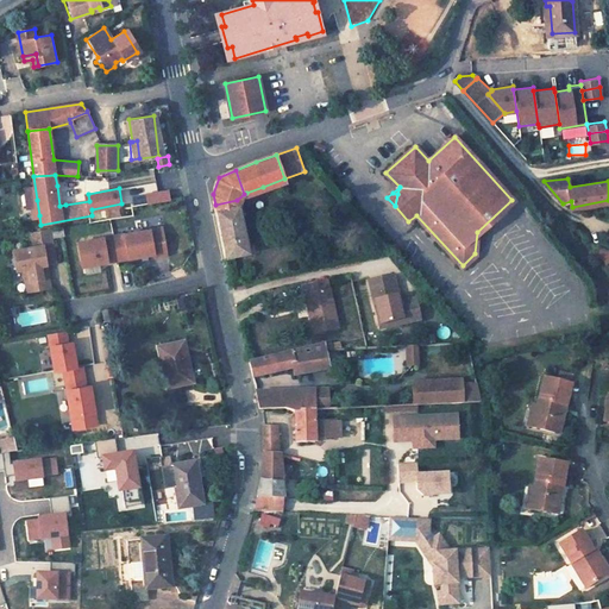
[(170,188),(146,192),(149,203),(171,200),(170,188)]
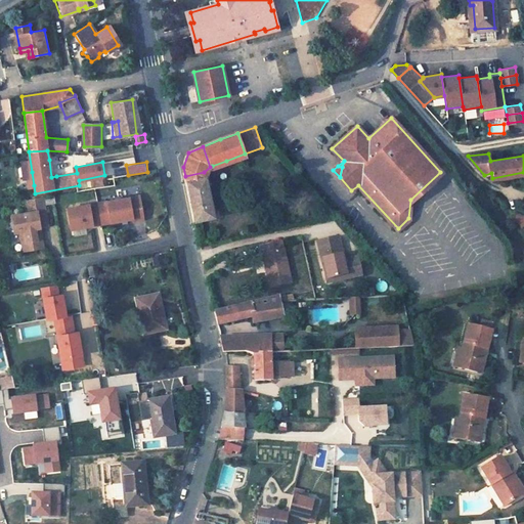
[(34,185),(32,172),(22,174),(24,186),(34,185)]
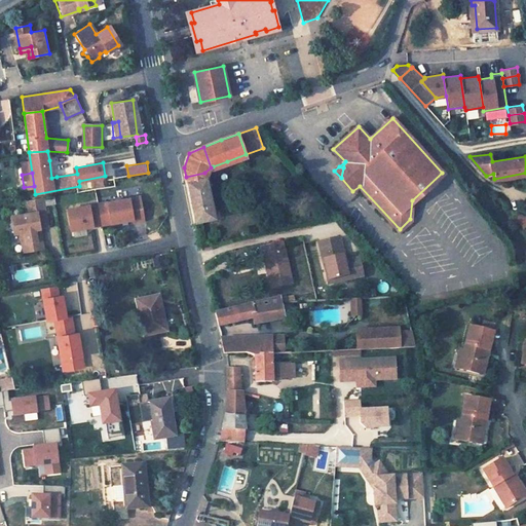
[(204,173),(186,177),(195,221),(214,217),(212,205),(204,173)]
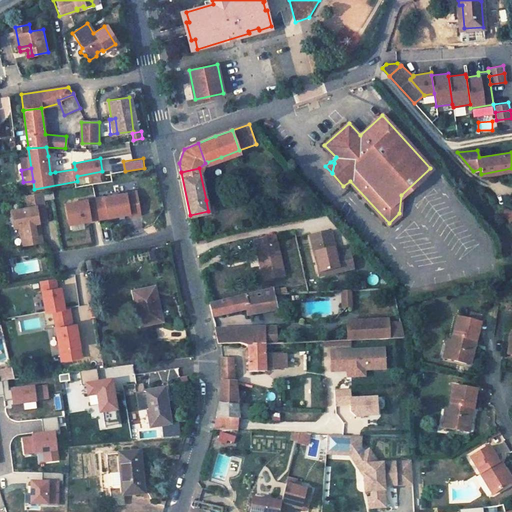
[(125,192),(95,198),(99,218),(108,216),(108,214),(114,213),(114,215),(129,212),(125,192)]
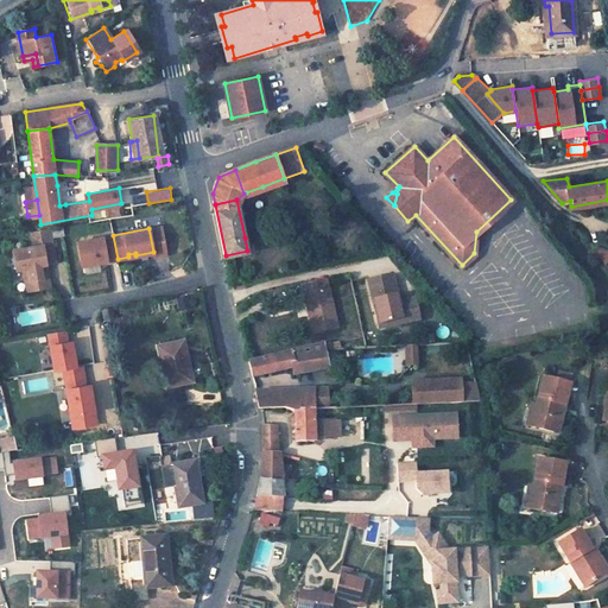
[(48,247),(44,229),(35,230),(37,245),(27,246),(16,248),(19,267),(23,267),(26,290),(46,286),(42,264),(39,249),(48,247)]
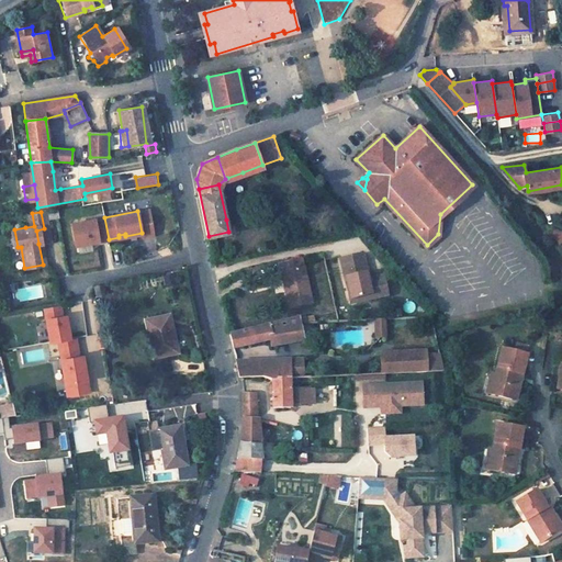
[(32,213),(23,215),(25,227),(34,226),(32,213)]
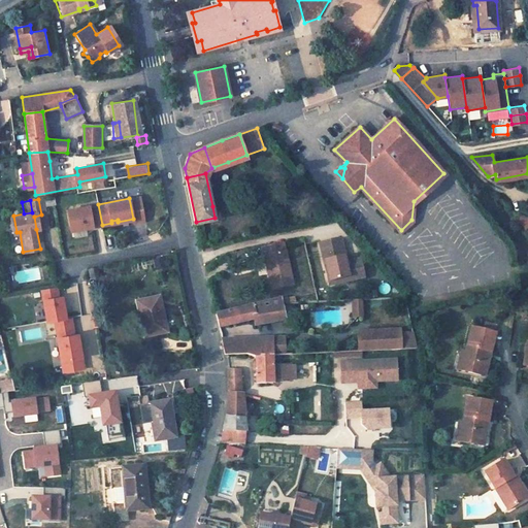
[(98,204),(67,210),(71,230),(87,227),(87,226),(92,225),(93,226),(102,225),(98,204)]
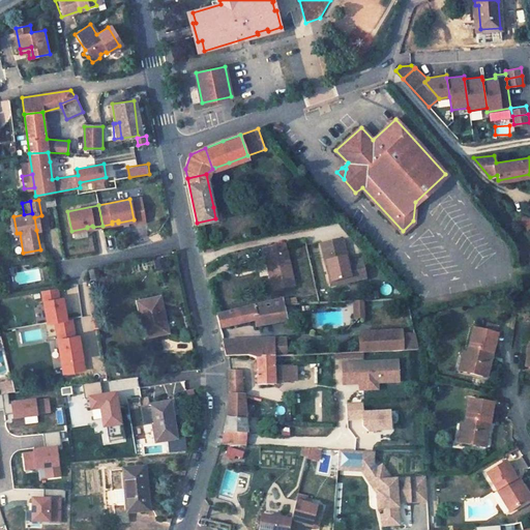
[(529,218),(525,214),(519,219),(529,231),(529,218)]
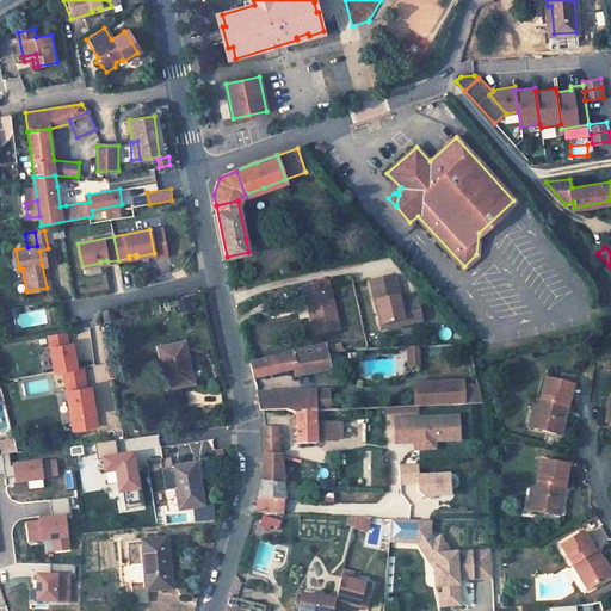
[(48,248),(39,251),(42,265),(50,264),(48,248)]
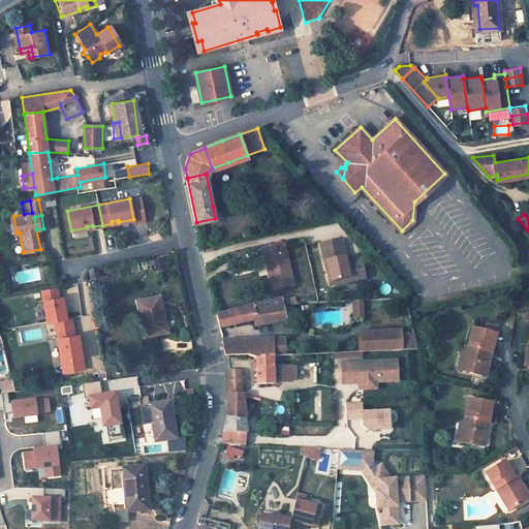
[(341,239),(320,244),(329,282),(348,277),(349,281),(365,277),(361,259),(346,263),(341,239)]
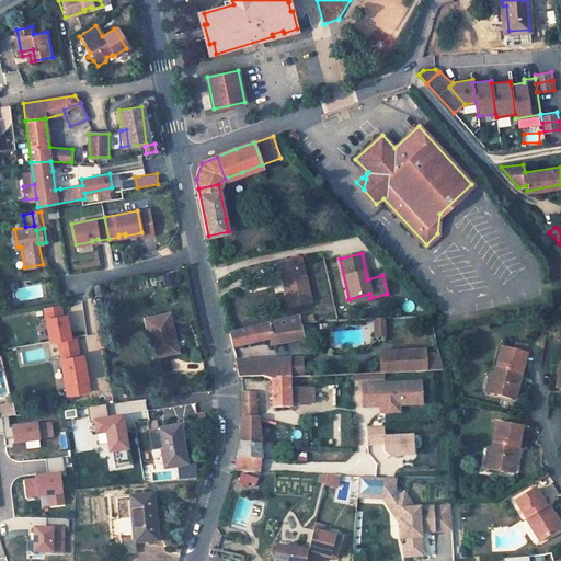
[(301,258),(282,262),(284,271),(281,272),(288,307),(311,302),(301,258)]
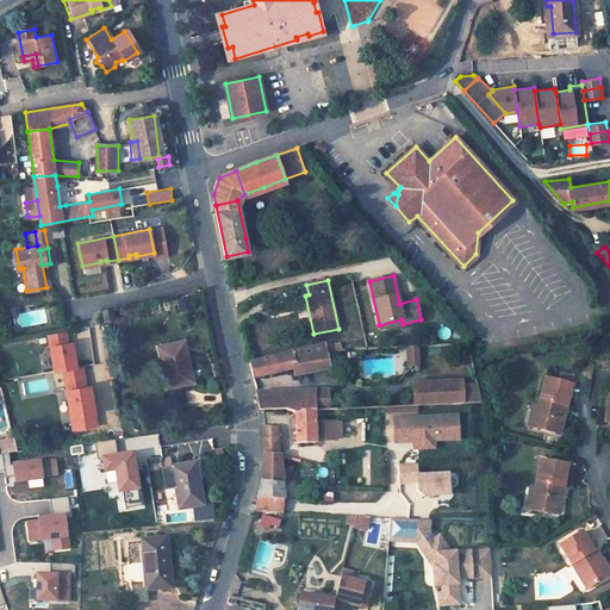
[(179,298),(180,309),(190,309),(188,297),(179,298)]
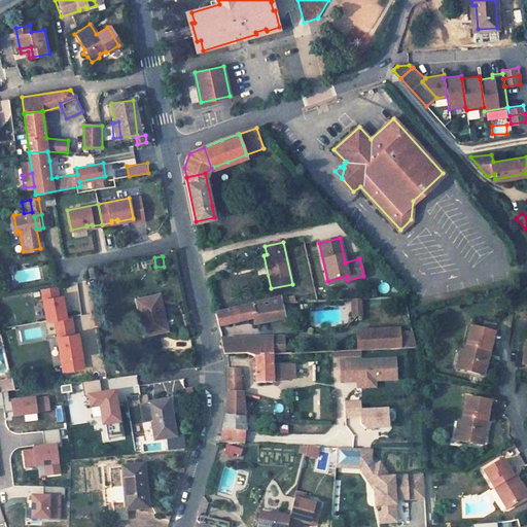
[(97,268),(90,269),(92,277),(98,276),(97,268)]
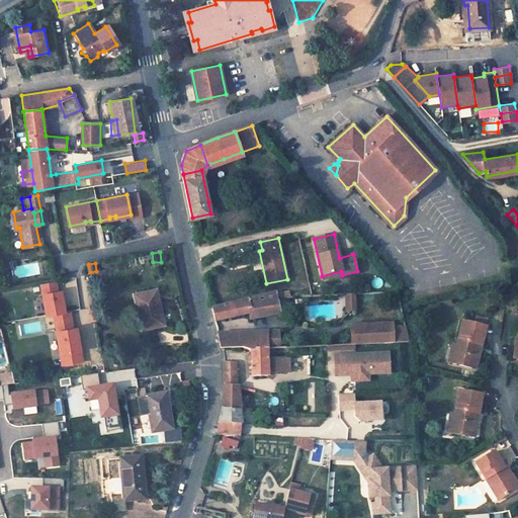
[(341,271),(322,276),(323,280),(342,275),(341,271)]
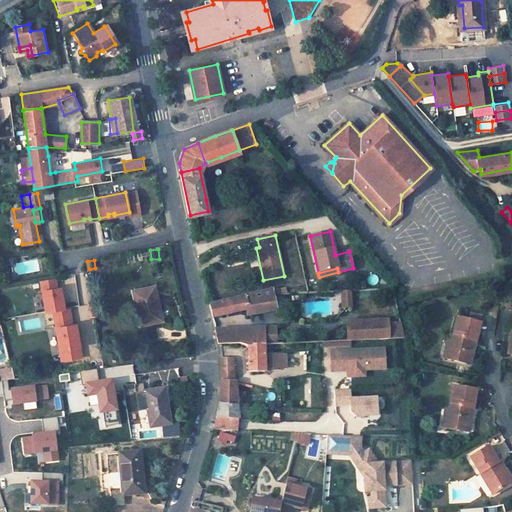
[(57,288),(55,278),(42,280),(48,316),(54,314),(65,312),(64,307),(61,287),(57,288)]
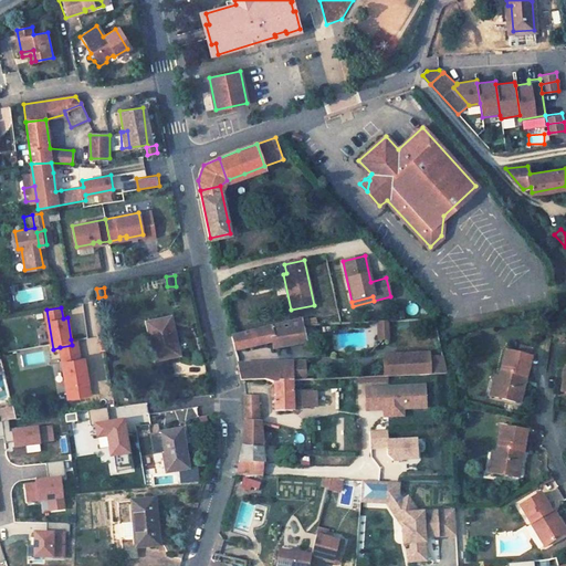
[(170,315),(146,321),(152,346),(156,345),(159,357),(178,353),(170,315)]
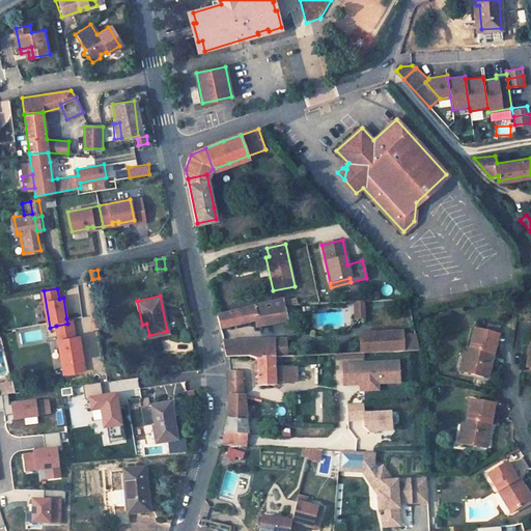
[(282,301),(218,315),(221,329),(241,325),(240,320),(255,317),(257,328),(286,322),(283,305),(282,301)]
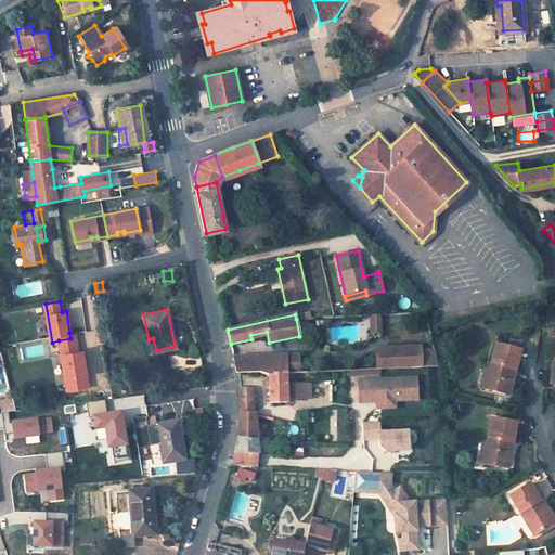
[(370,333),(381,332),(381,320),(370,321),(370,333)]
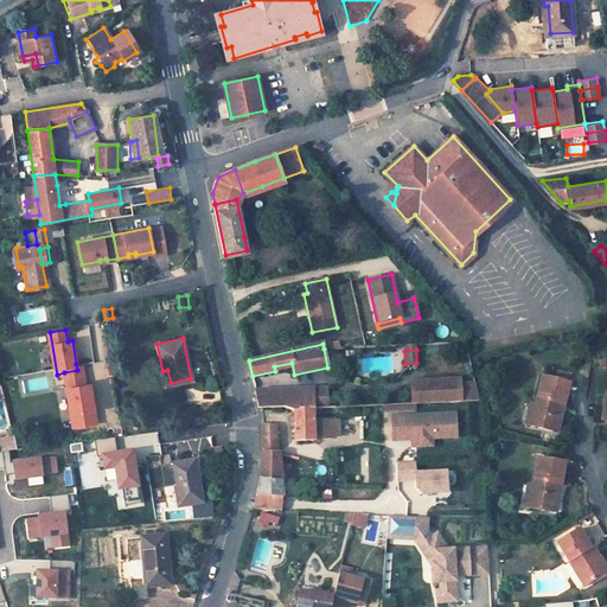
[(77,370),(64,372),(64,376),(83,372),(82,363),(76,364),(77,370)]
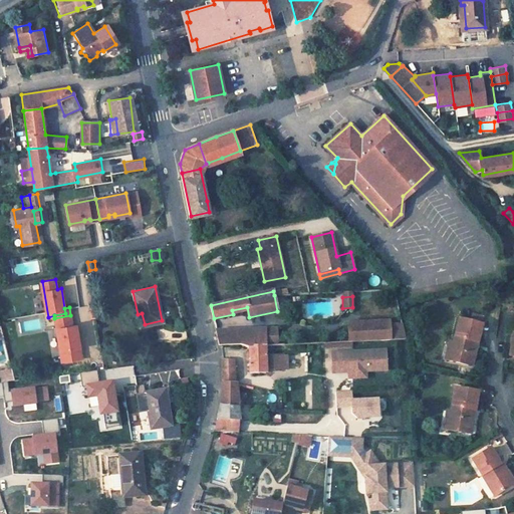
[(484,316),(472,313),(470,320),(483,323),(484,316)]
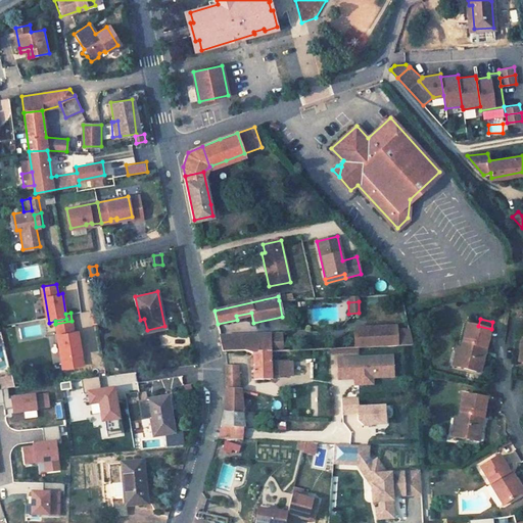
[(72,321),(55,324),(63,368),(84,365),(78,330),(74,331),(72,321)]
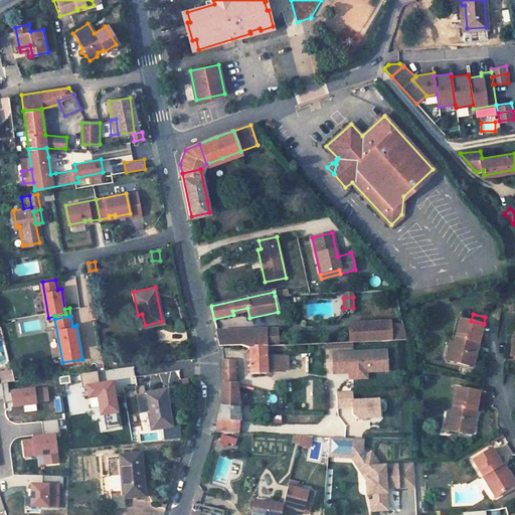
[(471,321),(460,319),(450,361),(470,365),(472,356),(476,357),(484,324),(471,321)]
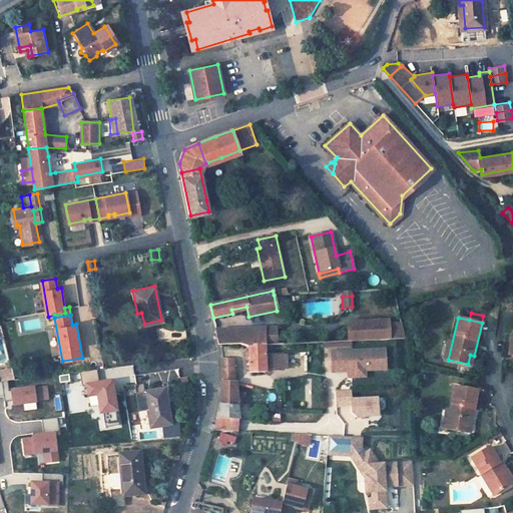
[(353,341),(392,339),(391,322),(328,325),(329,342),(353,341)]
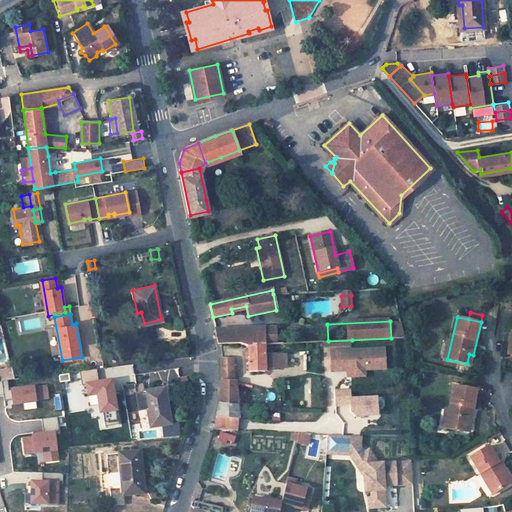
[(265,328),(216,329),(219,343),(240,343),(249,346),(264,344),(265,344),(265,328)]
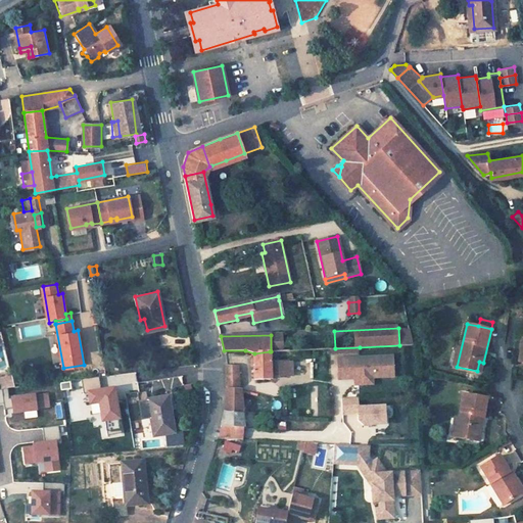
[(4,343),(0,343),(0,378),(12,376),(4,343)]
